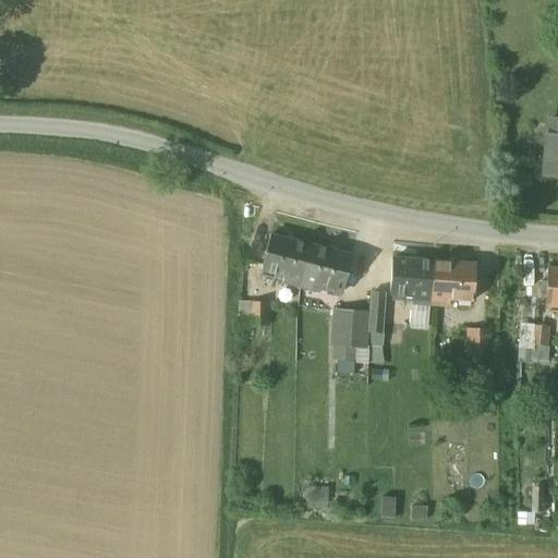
[(557,120),(549,120),(545,176),(557,176),(557,120)]
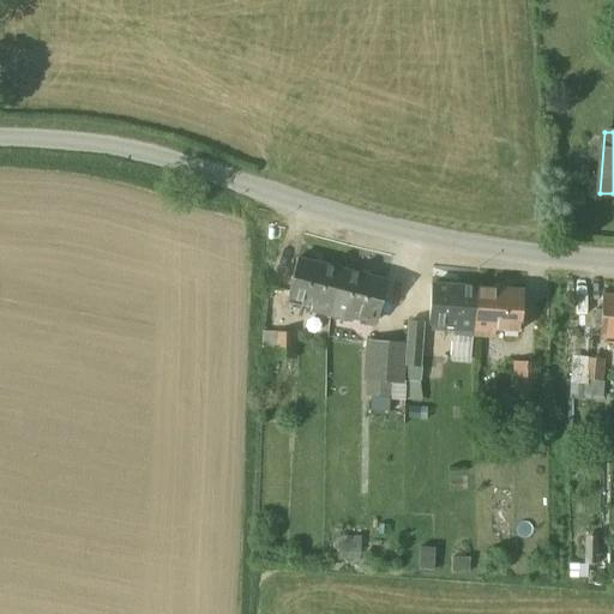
[(342,271),(298,259),(288,298),(312,304),(311,311),(330,315),(342,271)]
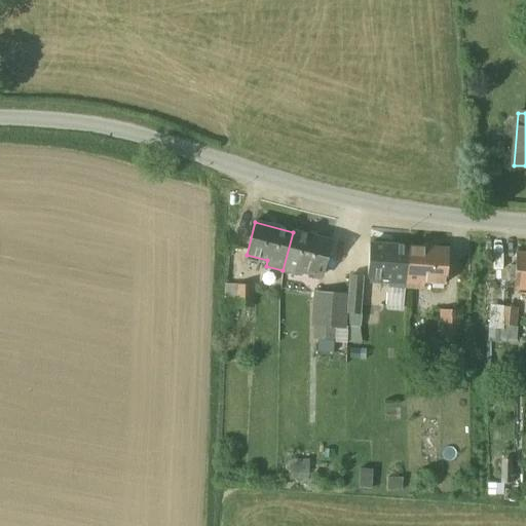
[(331,241),(293,232),(283,270),(300,275),(301,269),(323,274),(331,241)]
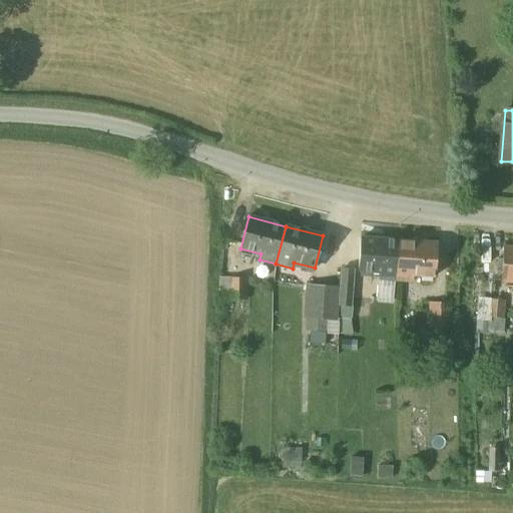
[(399,240),(360,237),(358,272),(380,273),(379,279),(396,280),(399,240)]
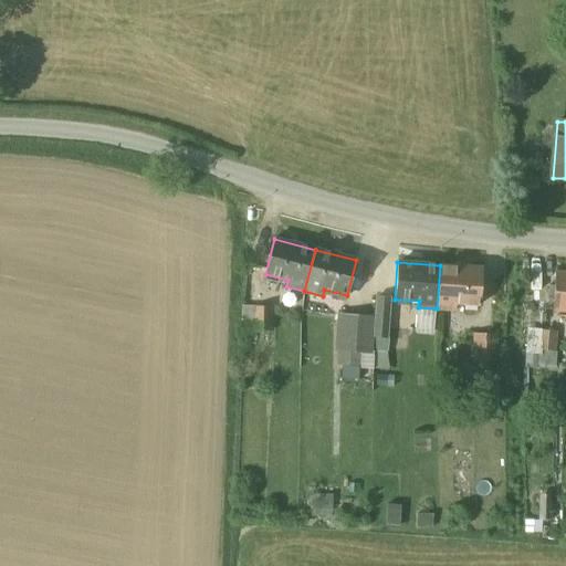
[(483,269),(440,265),(437,308),(456,310),(457,303),(480,305),(483,269)]
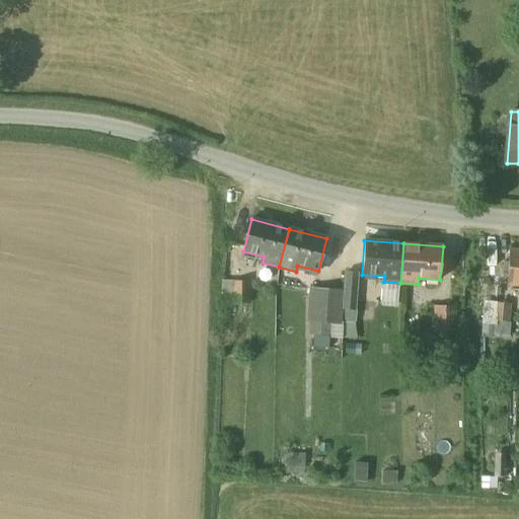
[(518,250),(510,250),(508,284),(518,284),(518,250)]
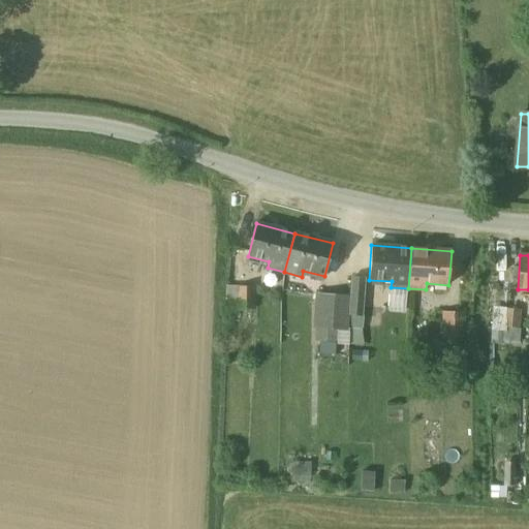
[(366,279),(351,278),(349,296),(350,297),(349,315),(362,316),(363,315),(366,279)]
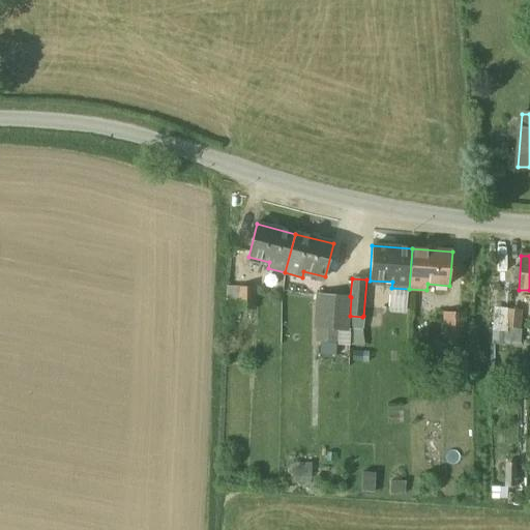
[(255,288),(229,288),(229,310),(255,310),(255,288)]
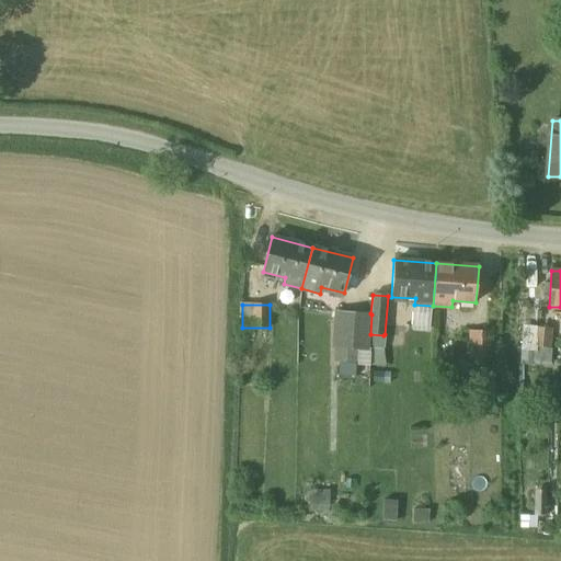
[(370,313),(339,311),(335,346),(336,346),(357,347),(369,348),(370,334),(370,315),(370,313)]
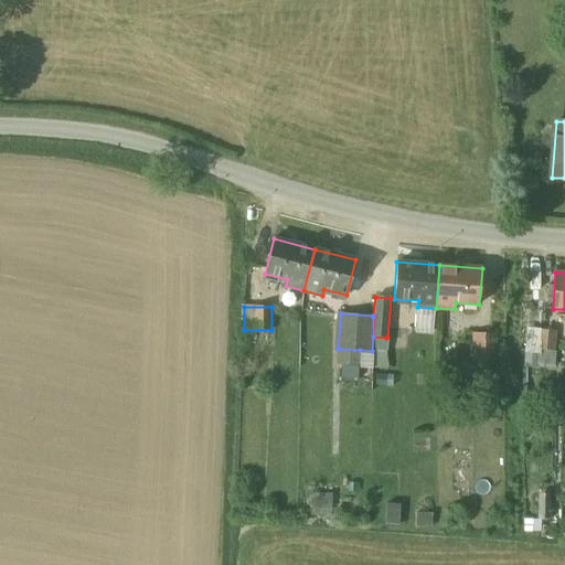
[(556,332),(539,331),(537,351),(555,352),(556,332)]
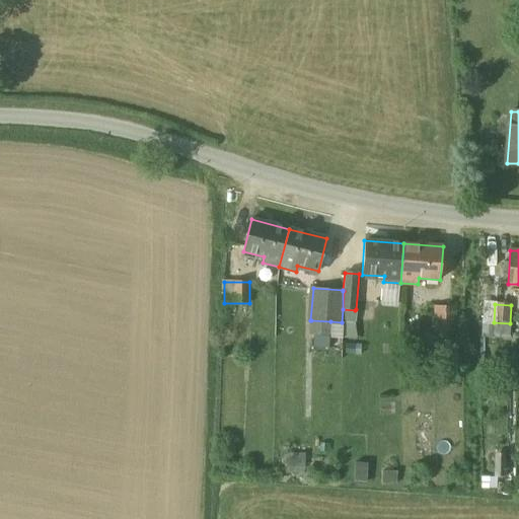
[(456,306),(435,306),(435,335),(455,335),(456,306)]
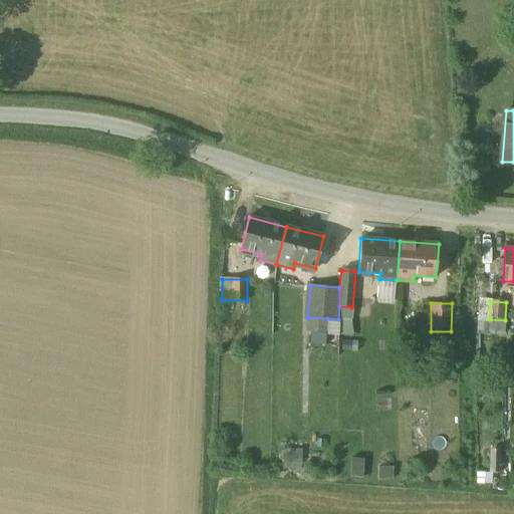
[(351,307),(339,306),(339,315),(351,316),(351,307)]
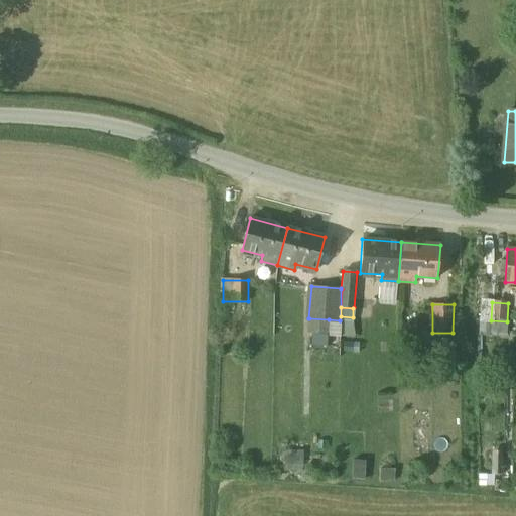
[(329,319),(309,318),(308,331),(328,332),(329,319)]
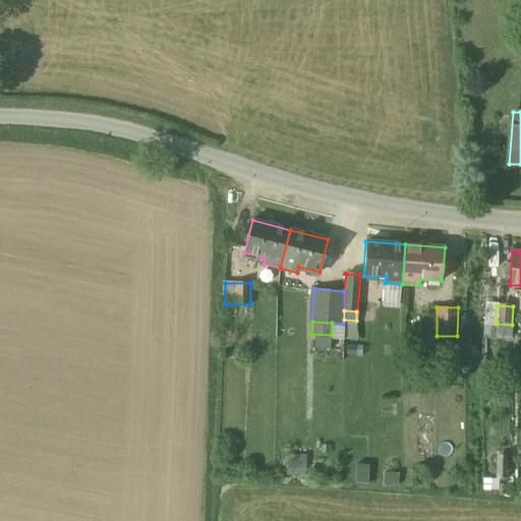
[(305,456),(287,457),(287,469),(305,469),(305,456)]
